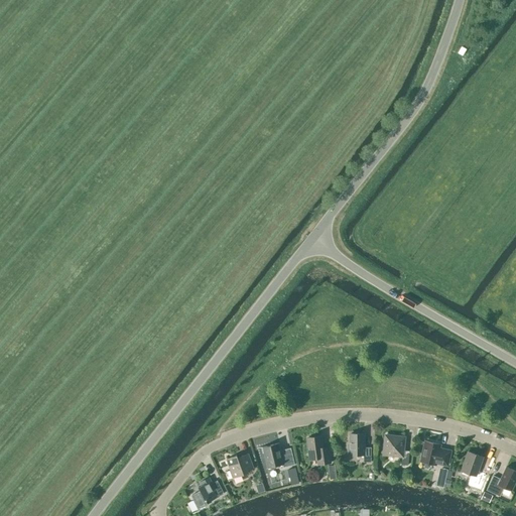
[(348,444),(348,455),(364,455),(364,462),(371,462),(371,447),(364,447),(364,434),(350,434),(350,444),(348,444)]
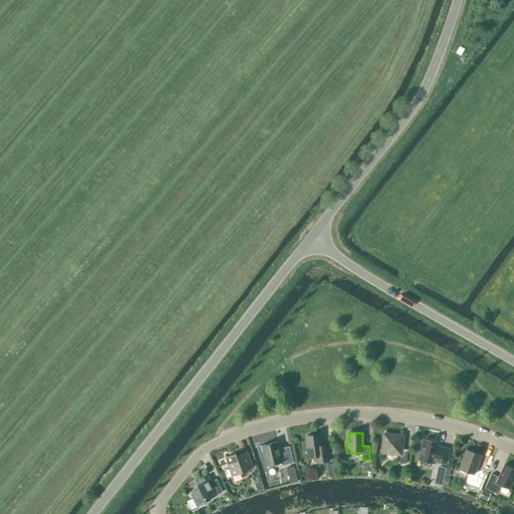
[(321,450),(319,434),(306,436),(308,458),(316,457),(316,463),(329,461),(328,449),(321,450)]
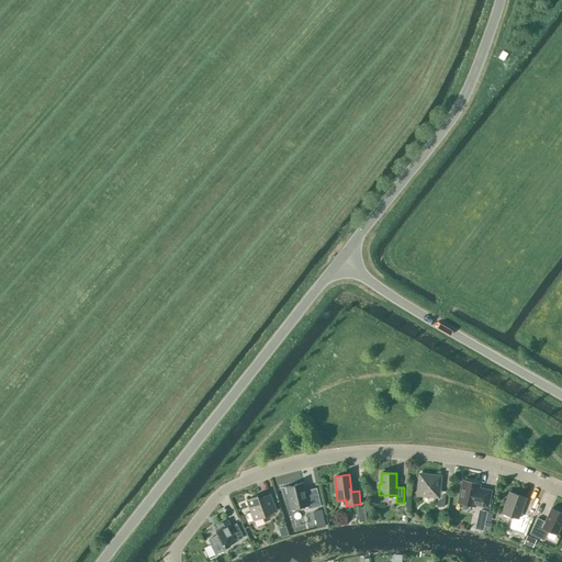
[(439,491),(440,476),(419,474),(417,495),(438,497),(437,506),(445,506),(446,491),(439,491)]
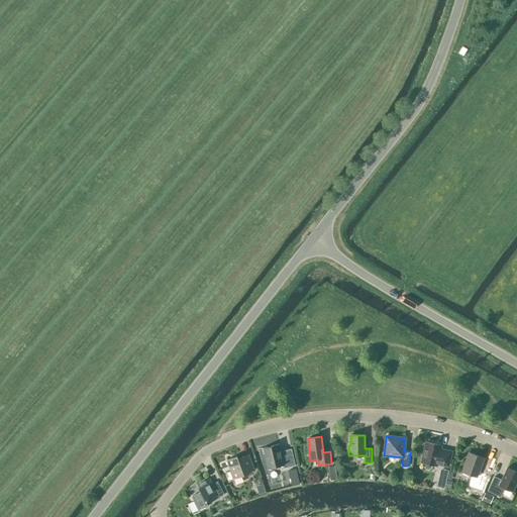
[(422,462),(436,466),(437,463),(448,467),(451,451),(440,449),(441,445),(426,442),(422,462)]
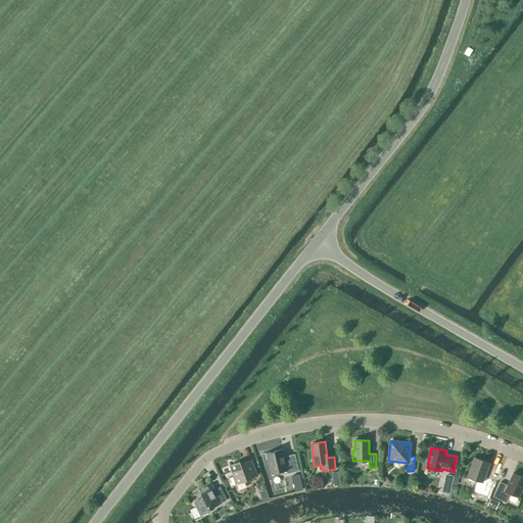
[(287,474),(299,471),(295,454),(283,457),(282,449),(283,449),(283,448),(263,454),(263,455),(267,454),(272,474),(271,474),(271,475),(280,473),(283,473),(283,472),(287,471),(287,474)]
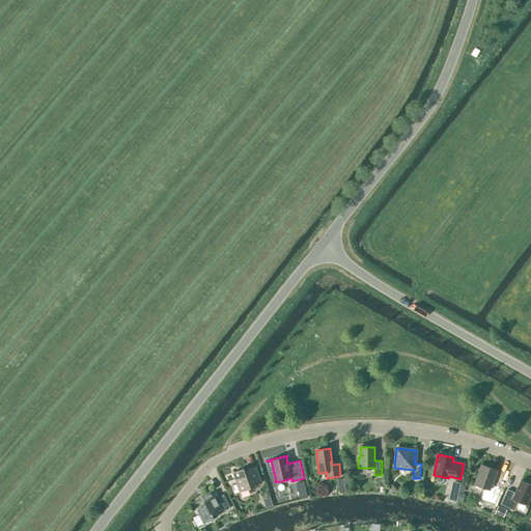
[(487,488),(484,498),(494,501),(499,487),(492,484),(497,470),(481,465),(475,484),(487,488)]
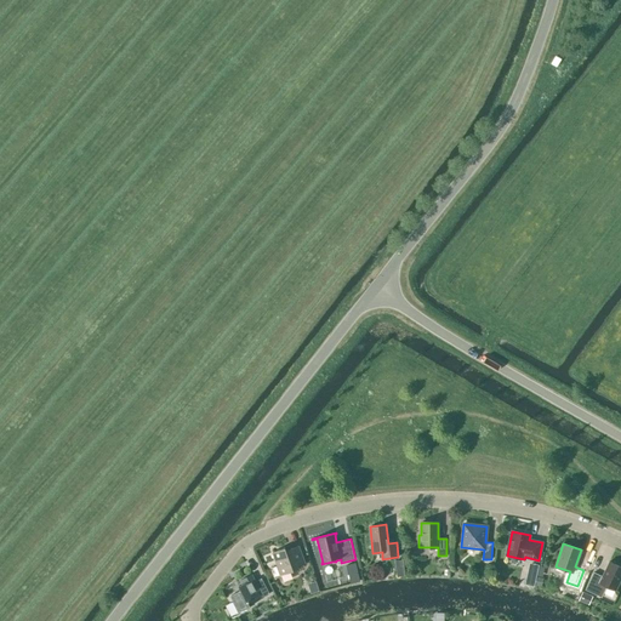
[(275,577),(298,569),(297,567),(305,564),(298,546),(286,551),(285,547),(273,552),(278,565),(272,568),(275,577)]
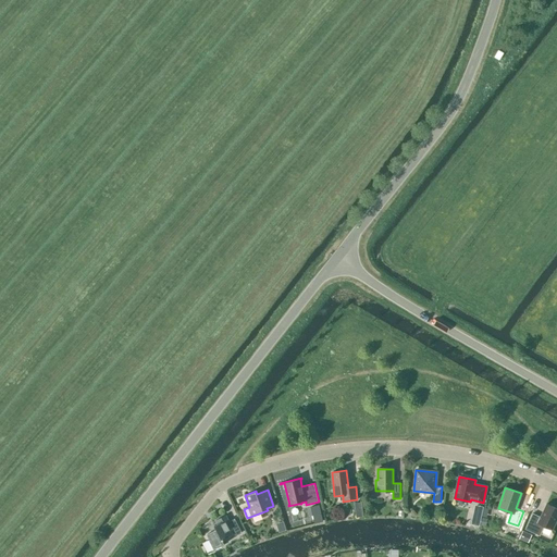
[(364,517),(362,503),(355,504),(357,518),(364,517)]
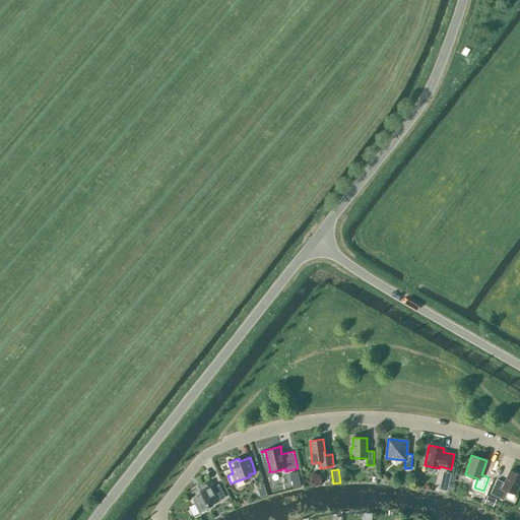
[(516,495),(519,484),(519,474),(510,470),(504,482),(497,479),(491,494),(504,500),(508,491),(516,495)]
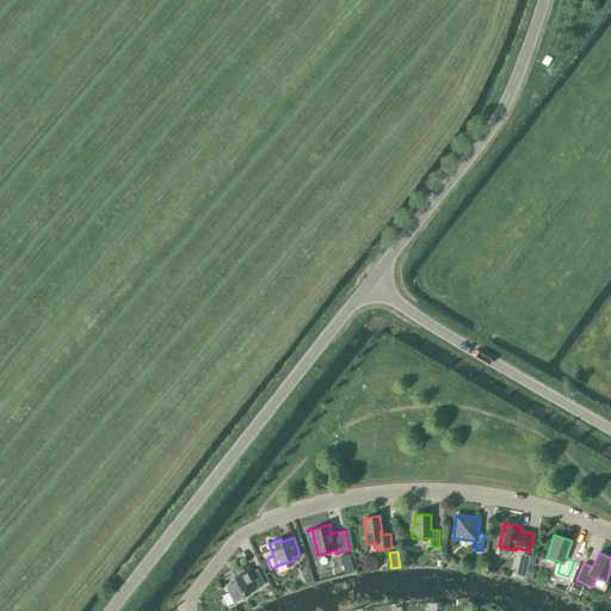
[(530,555),(523,554),(519,569),(526,572),(530,555)]
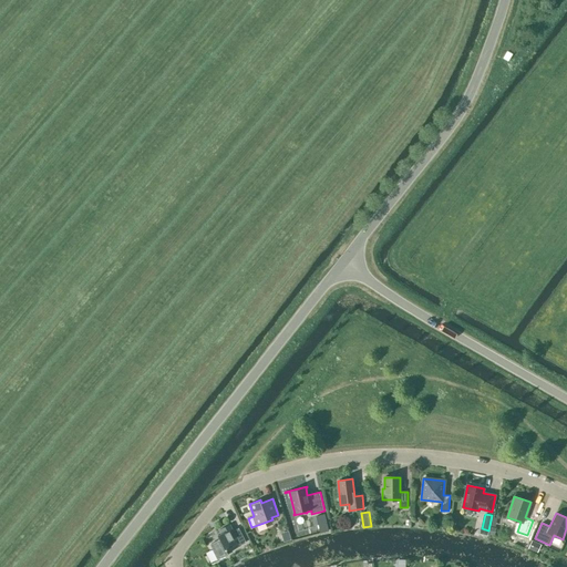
[(317,516),(321,532),(328,531),(323,515),(317,516)]
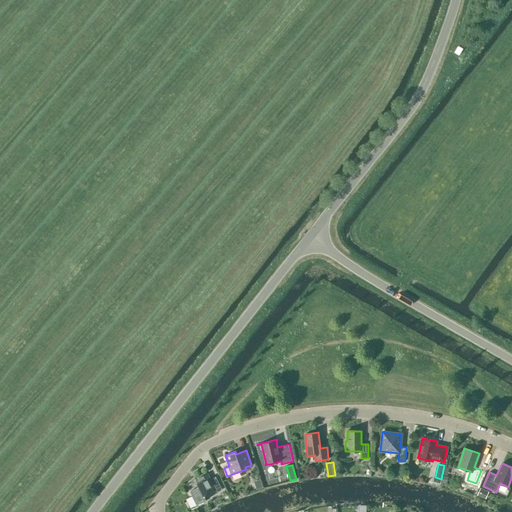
[(199,487),(190,491),(197,505),(206,500),(204,496),(215,491),(216,492),(222,489),(216,476),(210,479),(207,473),(198,478),(199,482),(197,483),(199,487)]
